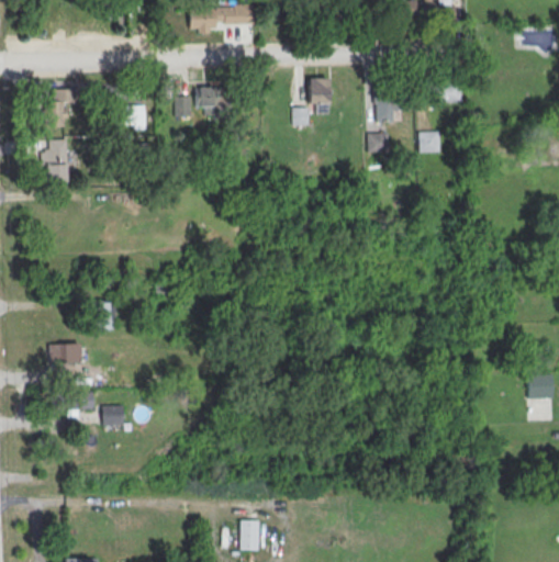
[(402,0),(403,17),(435,17),(435,0),(402,0)]
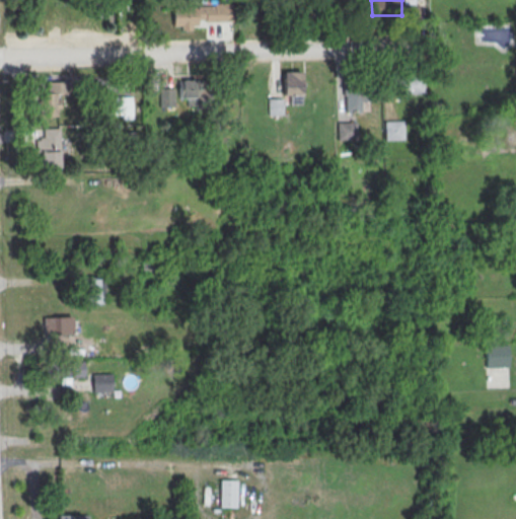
[(175,7),(216,6),(216,4),(234,3),(234,21),(207,22),(207,19),(199,19),(200,24),(175,25),(175,7)]
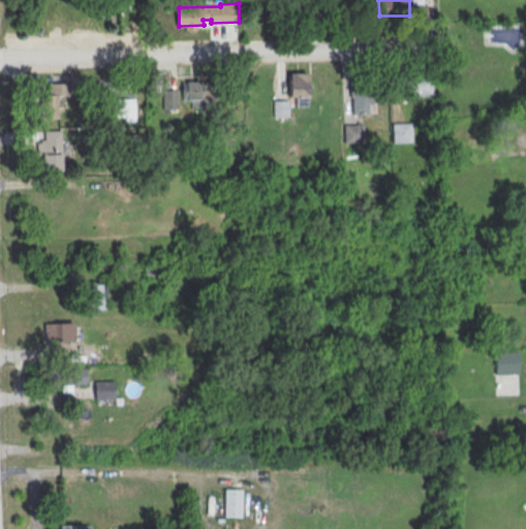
[(290,74),(309,73),(309,97),(290,97),(290,74)]
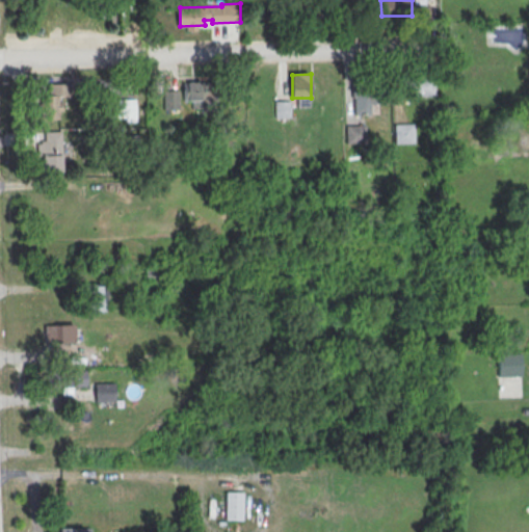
[(401,78),(437,77),(438,96),(402,97),(401,78)]
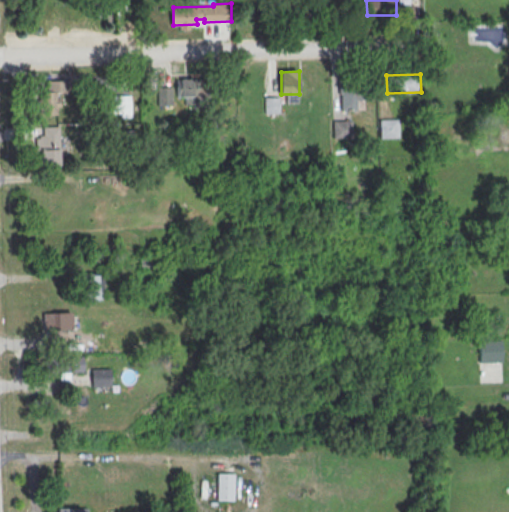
[(341,77),(374,76),(375,94),(358,94),(358,110),(343,111),(342,95),(341,95),(341,77)]
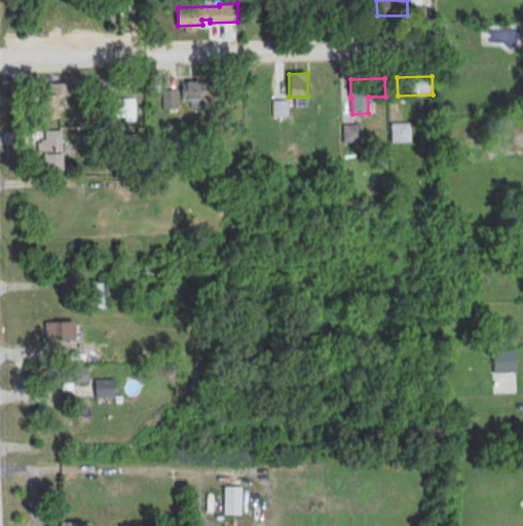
[(183,82),(201,81),(201,85),(214,85),(214,91),(217,91),(217,102),(212,110),(202,110),(202,108),(192,108),(191,100),(183,100),(183,82)]
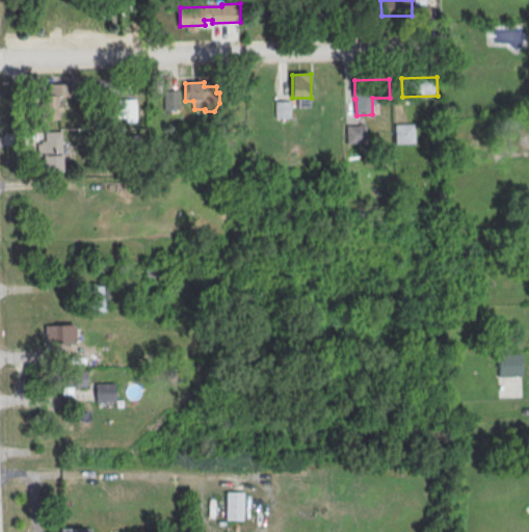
[(62,118),(62,96),(71,96),(71,83),(51,83),(51,95),(43,95),(43,118),(62,118)]
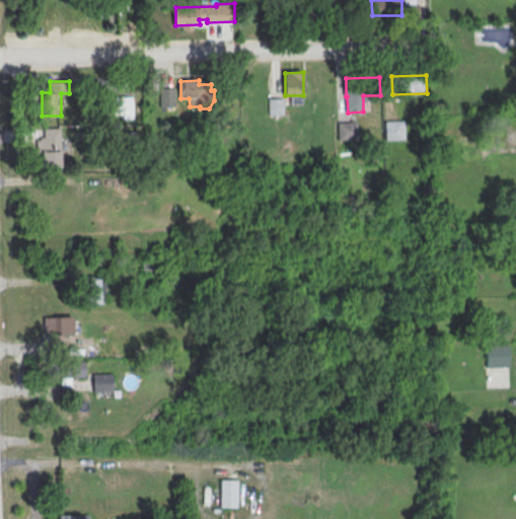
[(161,88),(176,88),(176,106),(161,107),(161,88)]
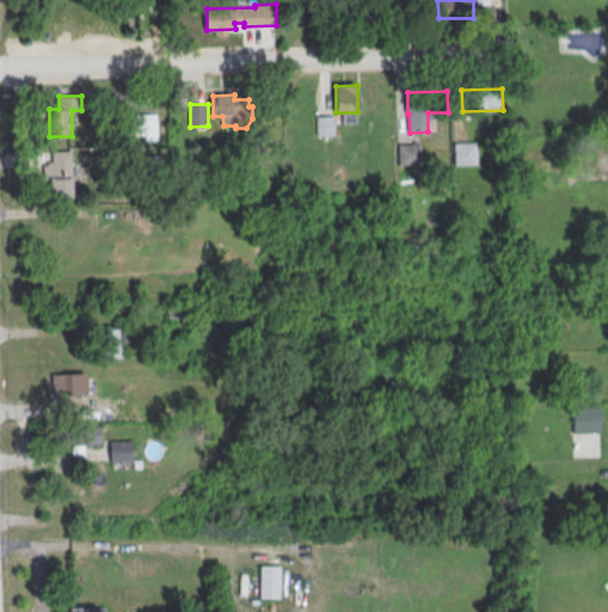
[(120,116),(157,114),(158,135),(121,136),(120,116)]
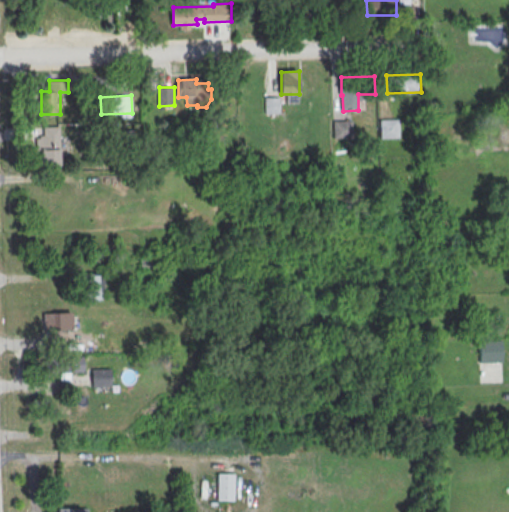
[(266,98),(281,98),(281,113),(266,114),(266,98)]
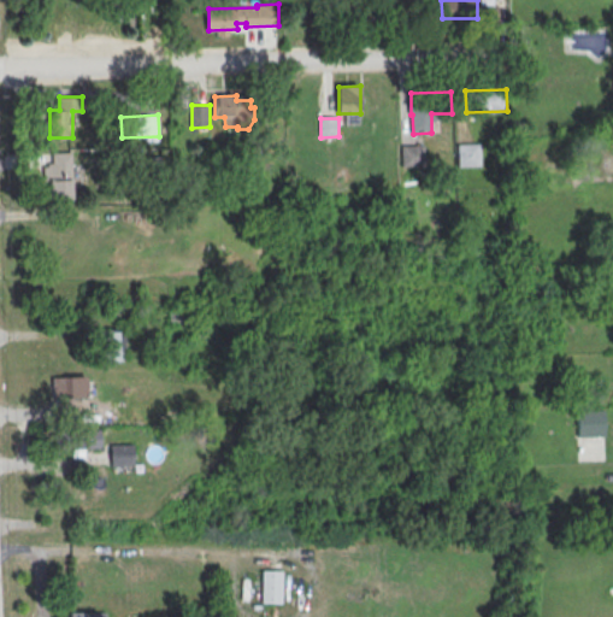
[(459,145),(482,144),(483,165),(460,166),(459,145)]
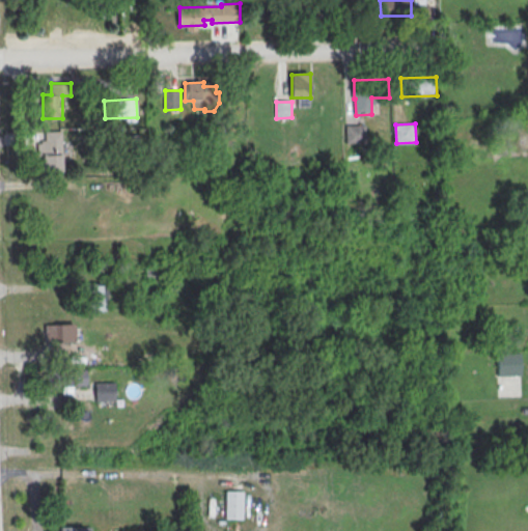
[(348,126),(367,126),(367,144),(348,144),(348,126)]
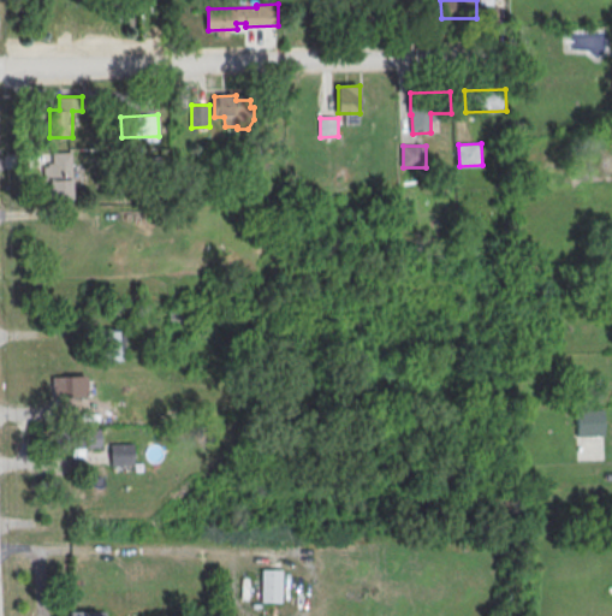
[(54,153),(73,153),(76,200),(52,201),(52,183),(46,183),(46,166),(49,166),(49,164),(55,164),(54,153)]
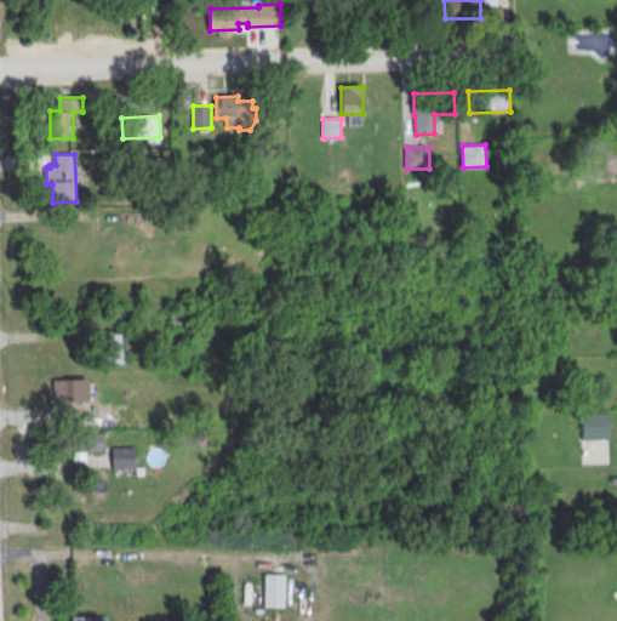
[(104,331),(104,364),(130,364),(130,331),(104,331)]
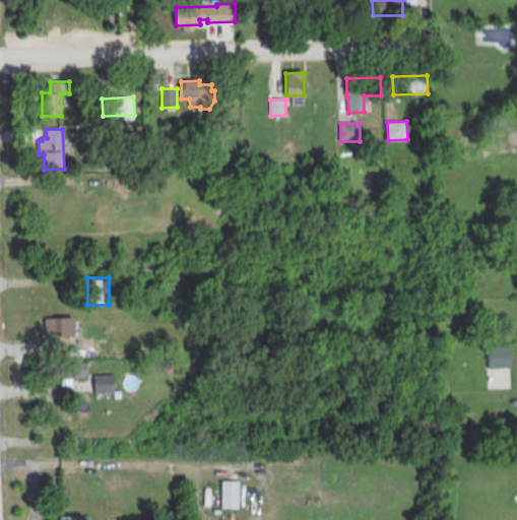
[(46,320),(74,318),(74,336),(47,337),(46,320)]
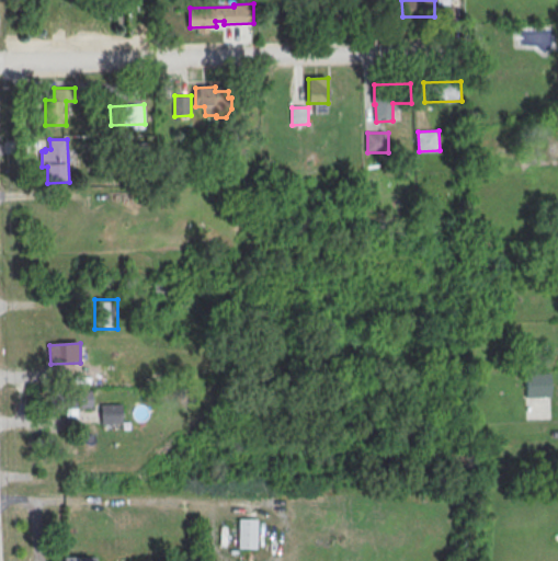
[(527,375),(551,374),(553,397),(528,398),(527,375)]
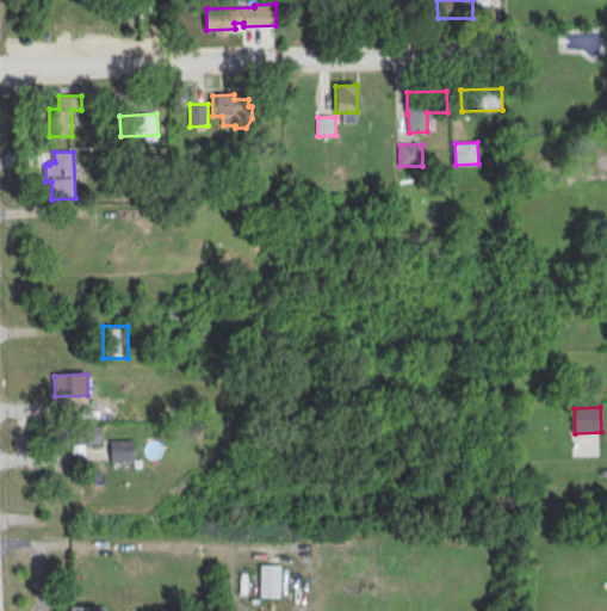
[(104,426),(72,426),(72,449),(104,449),(104,426)]
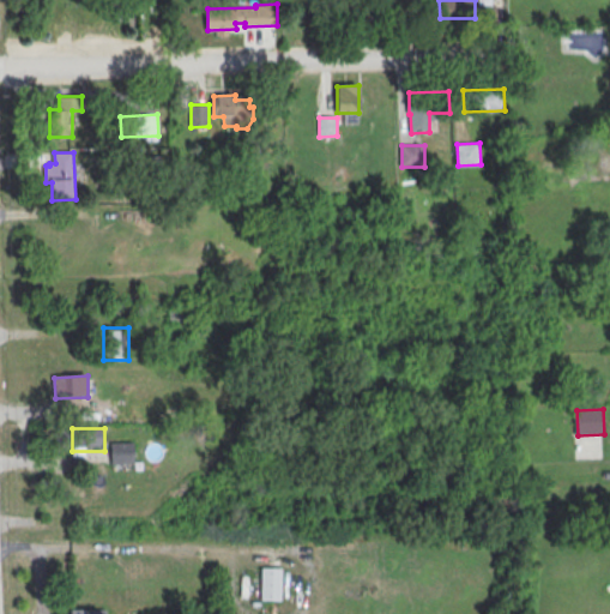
[(113,444),(133,443),(134,464),(114,464),(113,444)]
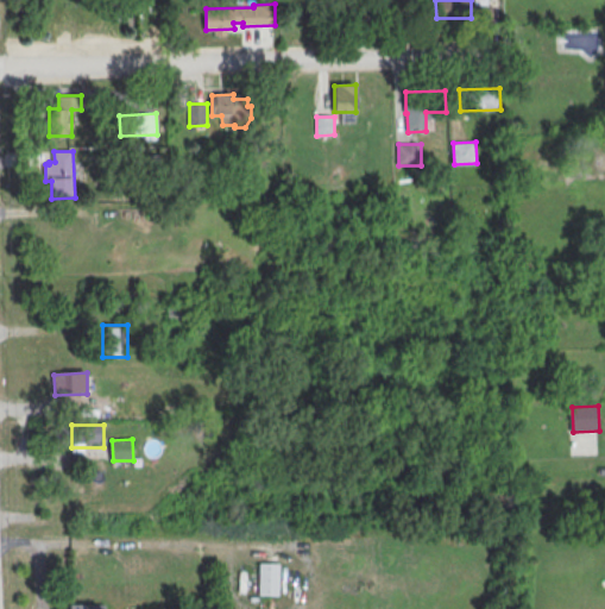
[(260,564),(281,564),(279,596),(259,596),(260,564)]
